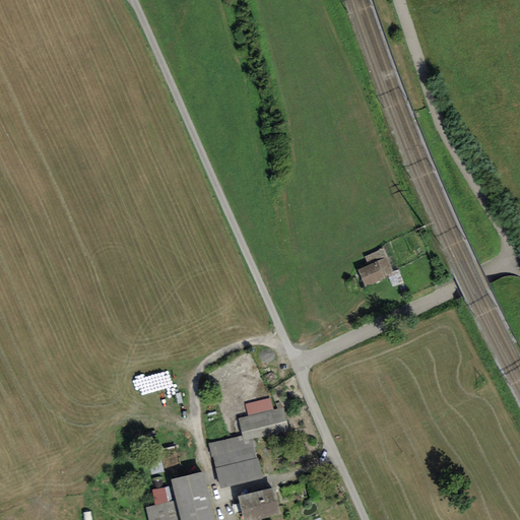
[(379,261),(385,275),(392,272),(386,257),(379,261)]
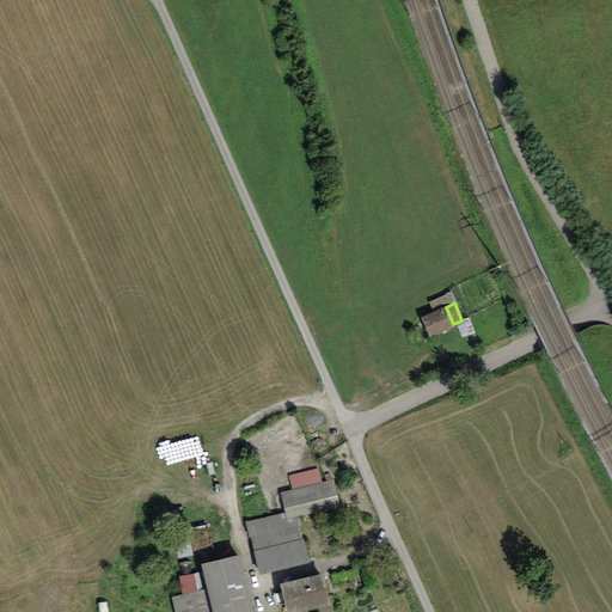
[(445,305),(421,316),(430,337),(454,326),(453,324),(446,307),(445,305)]
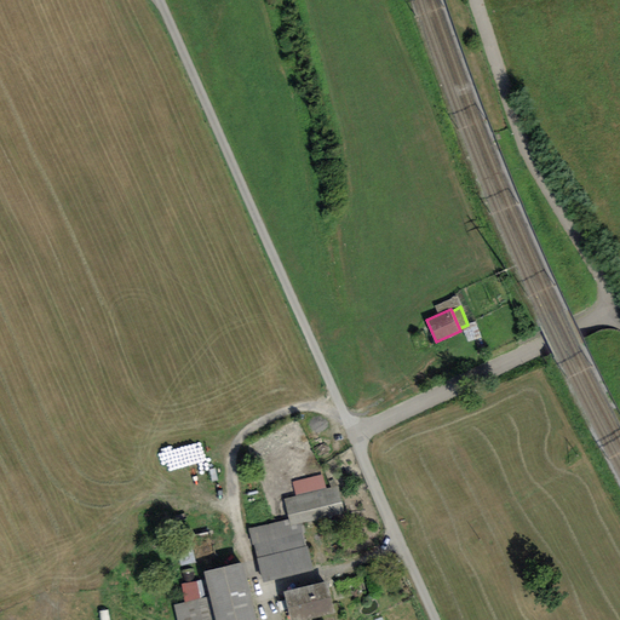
[(293,482),(296,495),(325,489),(322,475),(293,482)]
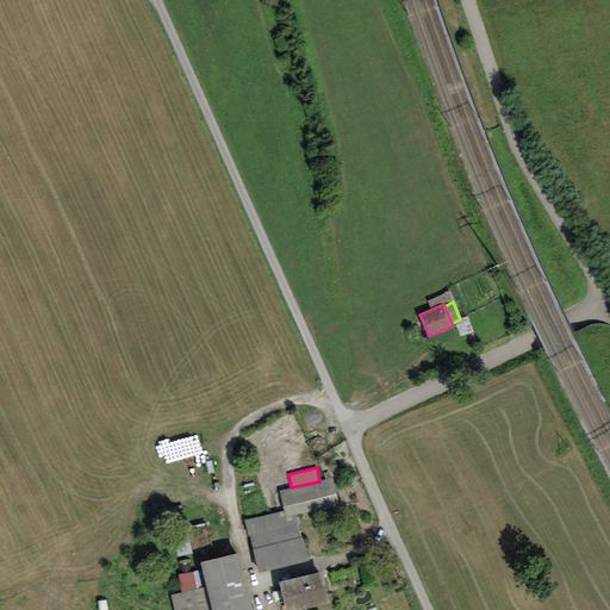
[(291,487),(279,490),(284,510),(296,508),(297,515),(338,505),(332,479),(319,481),(291,487)]
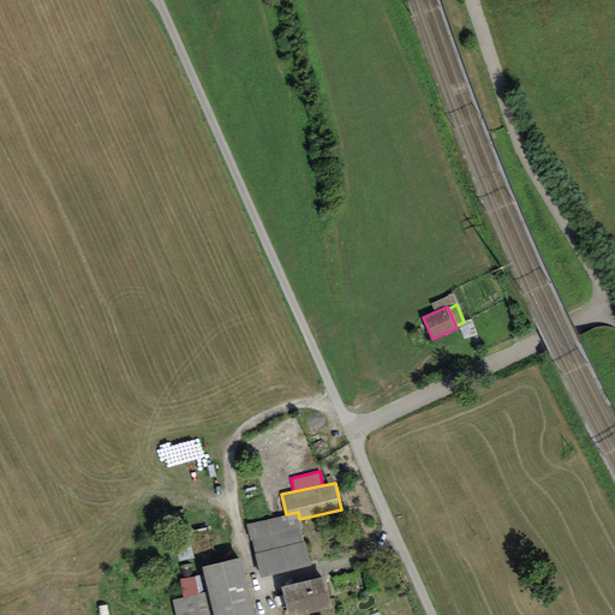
[(286,514),(248,524),(261,577),(311,563),(299,519),(298,512),(286,514)]
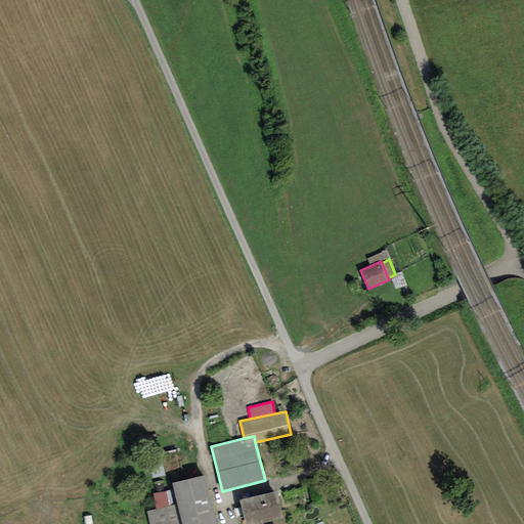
[(217,523),(205,473),(172,481),(178,504),(146,511),(149,523),(217,523)]
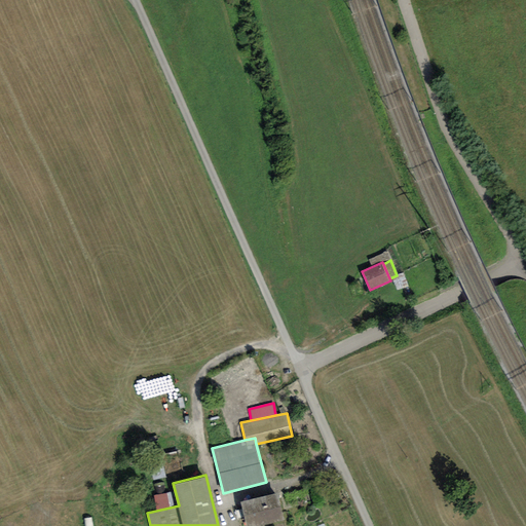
[(241,498),(248,525),(254,525),(285,519),(277,490),(241,498)]
